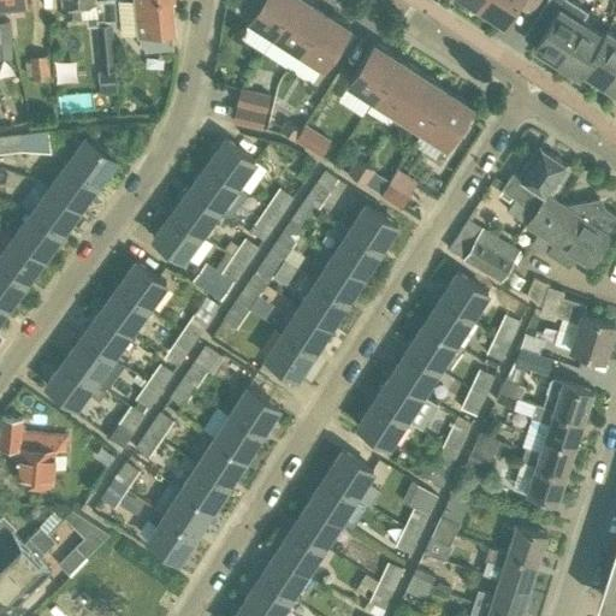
[(59,0),(60,6),(64,6),(65,19),(82,18),(87,18),(95,17),(94,4),(93,0),(59,0)]
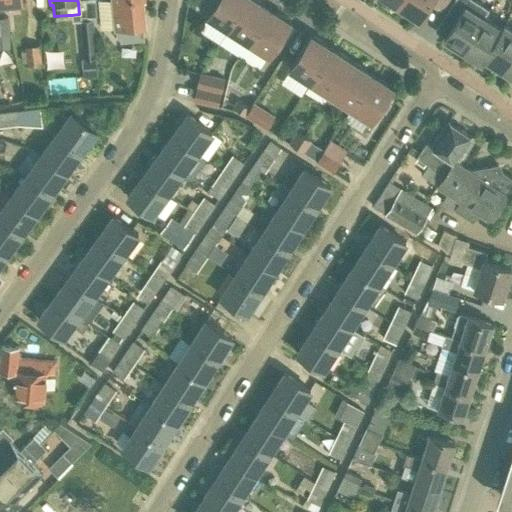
[(111,0),(114,28),(115,28),(116,40),(121,39),(121,44),(144,42),(143,26),(145,26),(142,0),(111,0)]
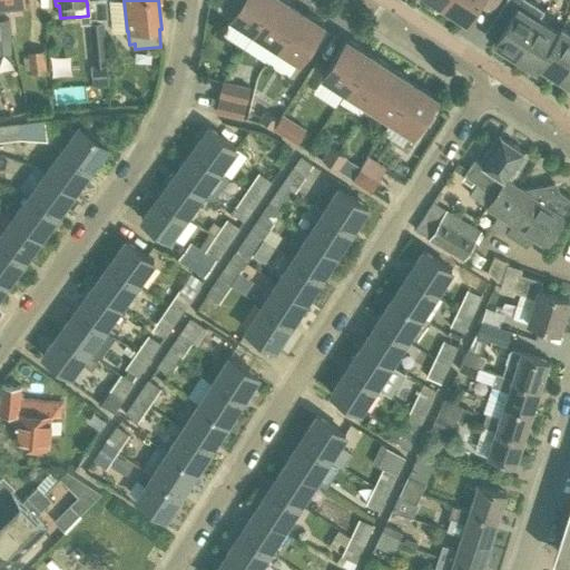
[(253,32),(273,0),(225,0),(222,10),(231,16),(229,18),(253,32)]
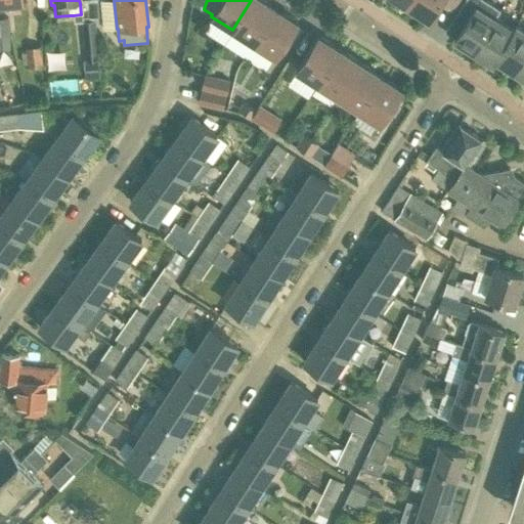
[(251,0),(232,30),(223,43),(245,57),(253,44),(275,8),(263,0),(251,0)]
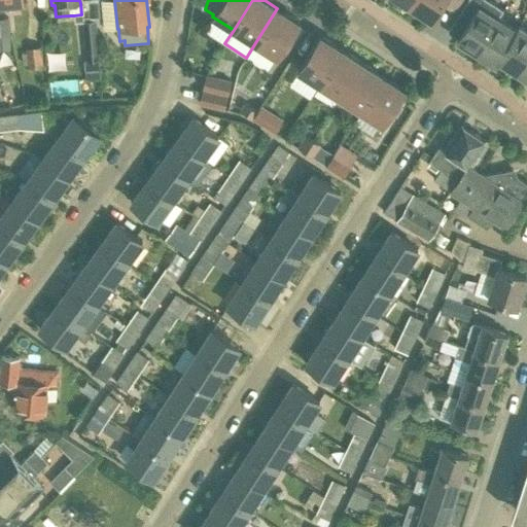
[(430,20),(442,1),(456,10),(462,0),(412,0),(409,6),(430,20)]
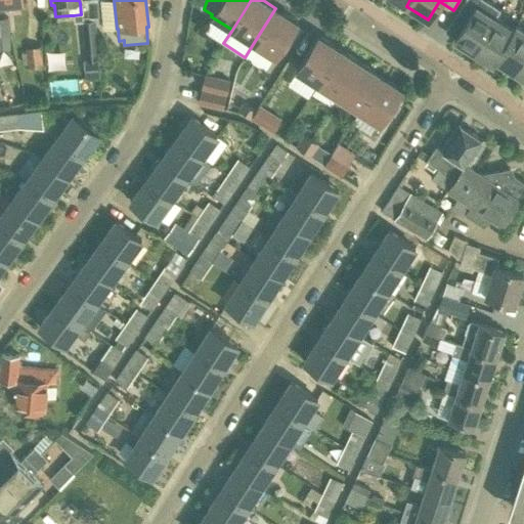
[(455,36),(454,39),(473,51),(494,17),(499,9),(485,0),(464,0),(457,11),(468,17),(455,36)]
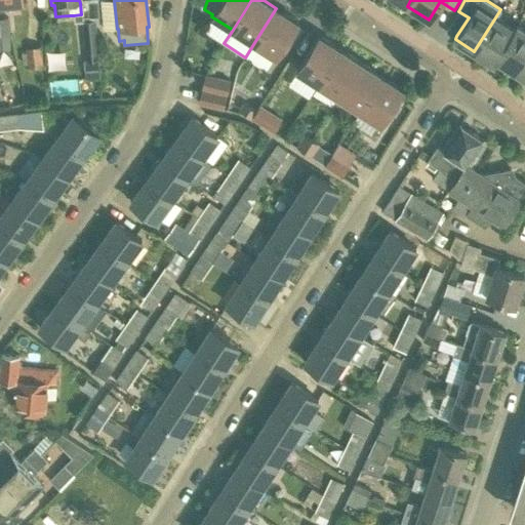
[(276,8),(253,44),(275,57),(297,22),(276,8)]
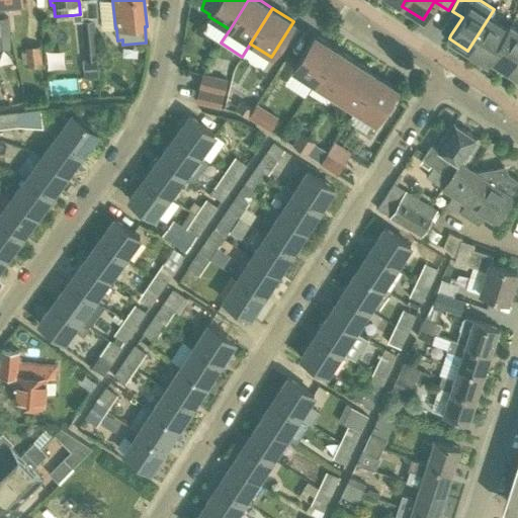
[(0,18),(0,34),(10,34),(9,17),(0,18)]
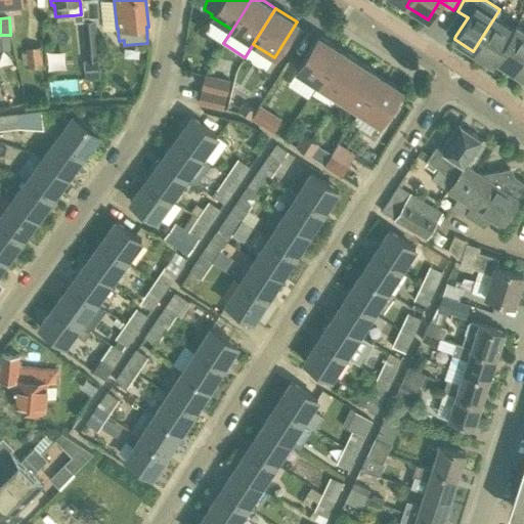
[(513,30),(494,17),(473,51),(492,63),(495,59),(494,58),(513,30)]
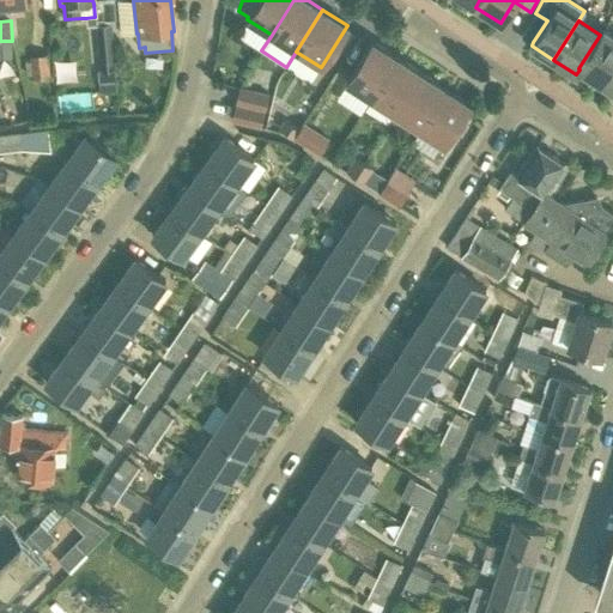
[(117,92),(114,71),(116,71),(111,23),(95,24),(99,72),(101,72),(102,92),(117,92)]
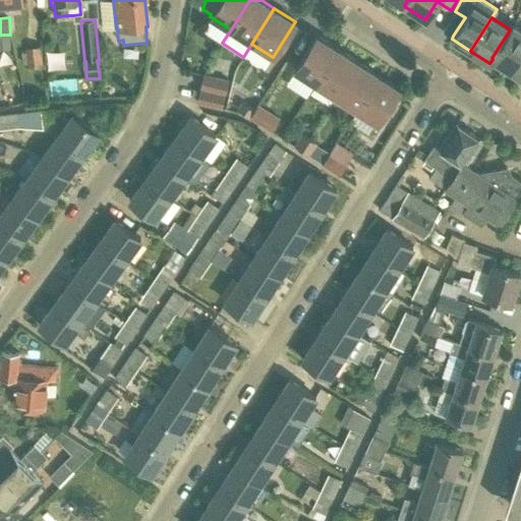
[(511,70),(520,53),(520,30),(512,24),(510,30),(491,58),(493,59),(511,70)]
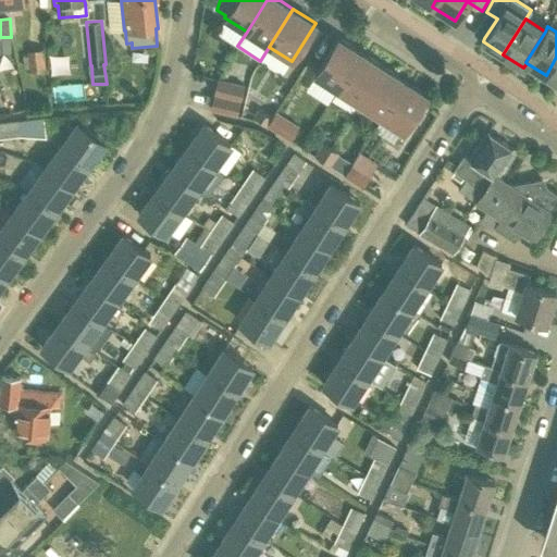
[(336,89),(360,51),(337,37),(313,75),(336,89)]
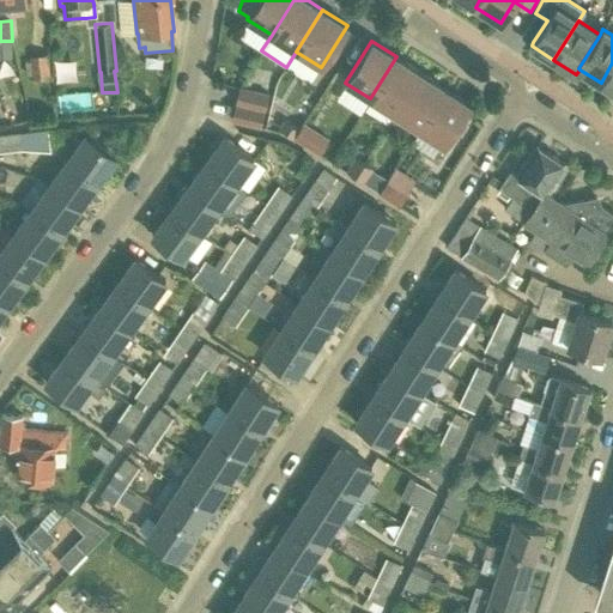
[(32,78),(50,77),(48,54),(30,55),(32,78)]
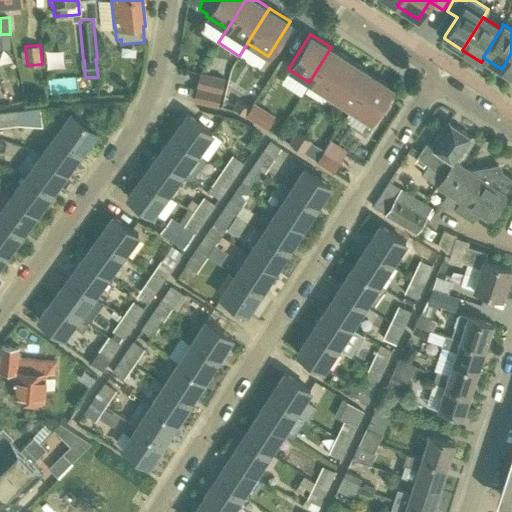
[(329,95),(351,60),(331,47),(309,82),(329,95)]
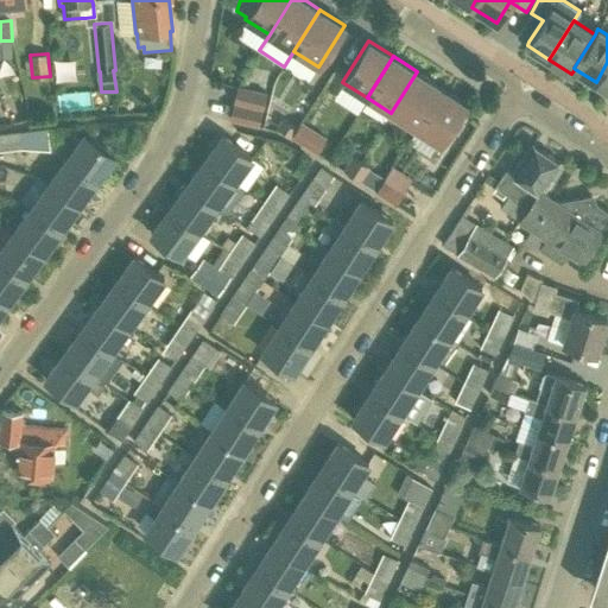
[(607,89),(607,62),(596,82),(607,89)]
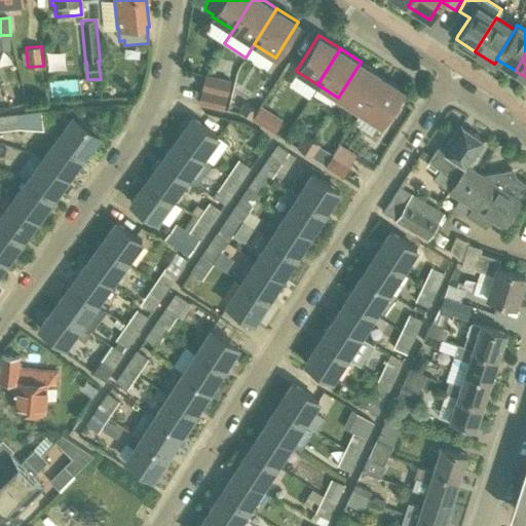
[(360,111),(382,75),(361,62),(338,98),(360,111)]
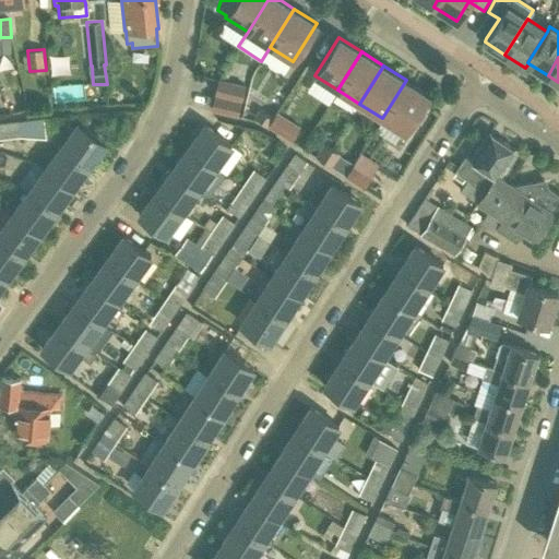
[(218,80),(215,95),(240,100),(245,86),(218,80)]
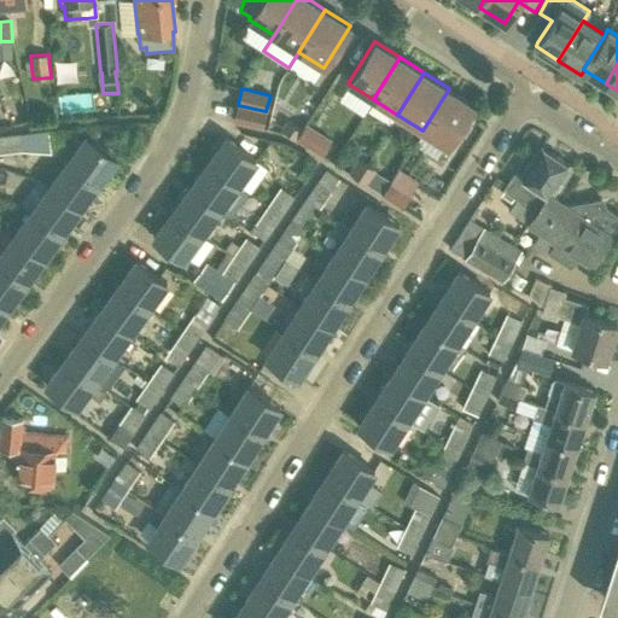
[(449,88),(423,130),(448,146),(474,104),(449,88)]
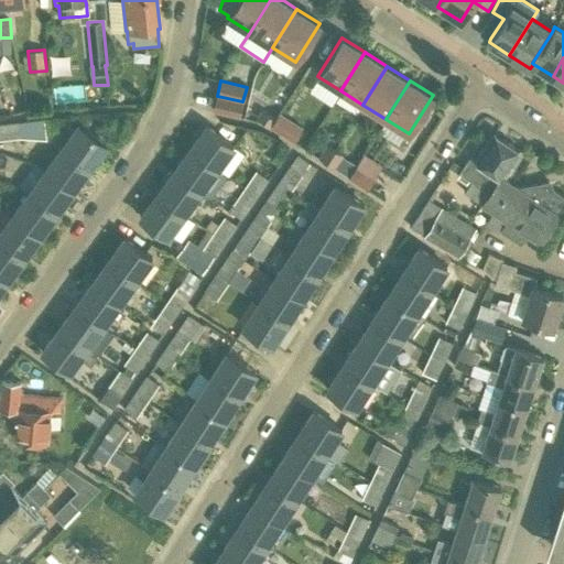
[(242,101),(217,96),(214,110),(239,117),(242,101)]
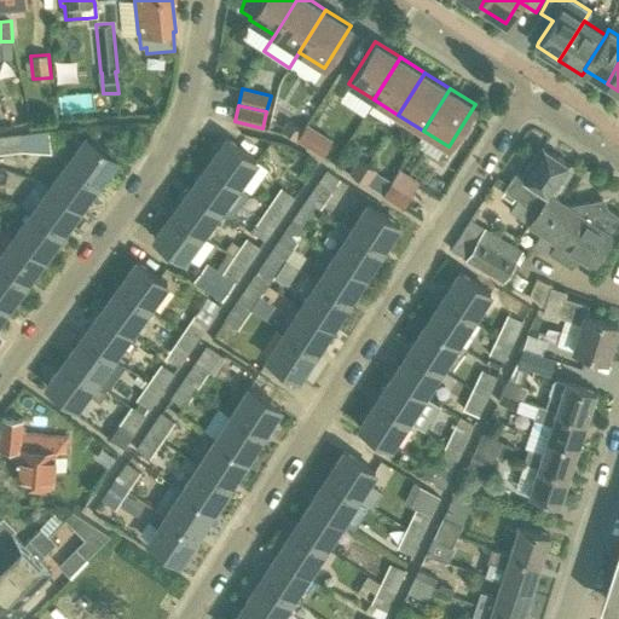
[(281,129),(295,138),(301,129),(287,121),(281,129)]
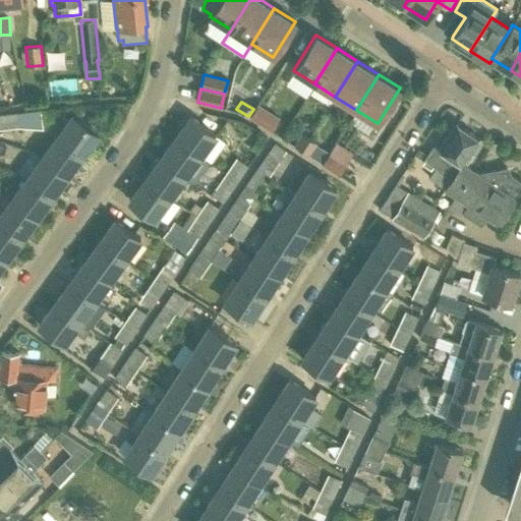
[(257,104),(253,109),(248,116),(248,117),(270,130),(278,117),(257,104)]
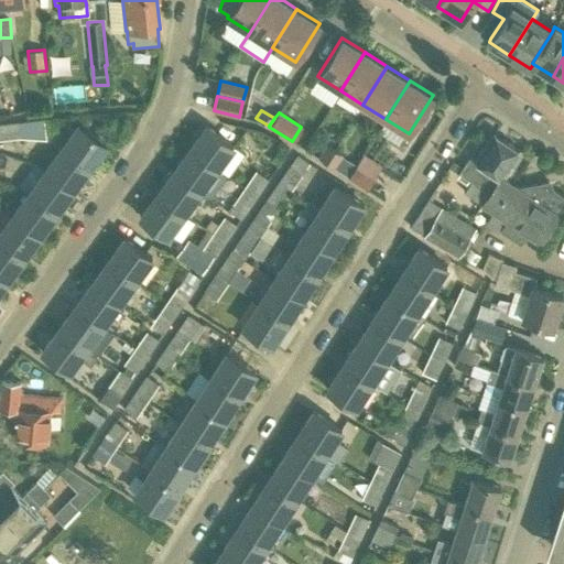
[(46,140),(44,119),(18,122),(18,121),(0,123),(0,140),(19,138),(46,140)]
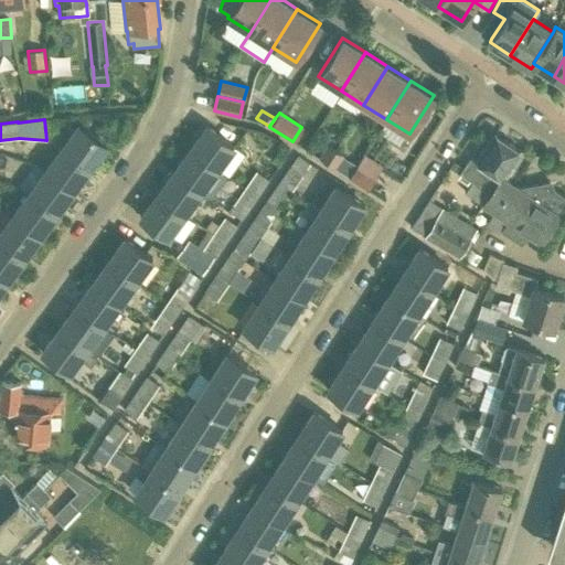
[(62,148),(89,169),(106,146),(78,126),(62,148)]
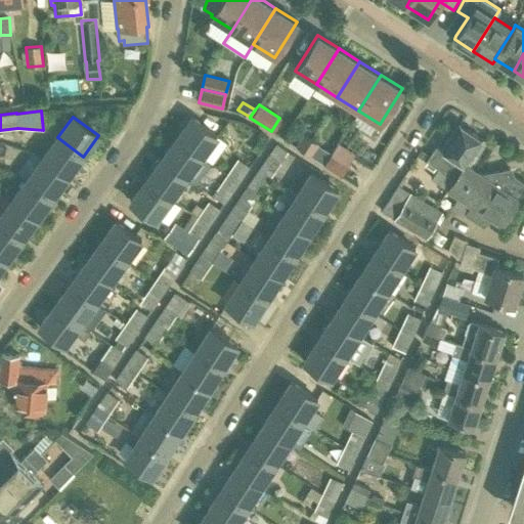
[(202,157),(205,153),(217,136),(191,118),(176,138),(202,157)]
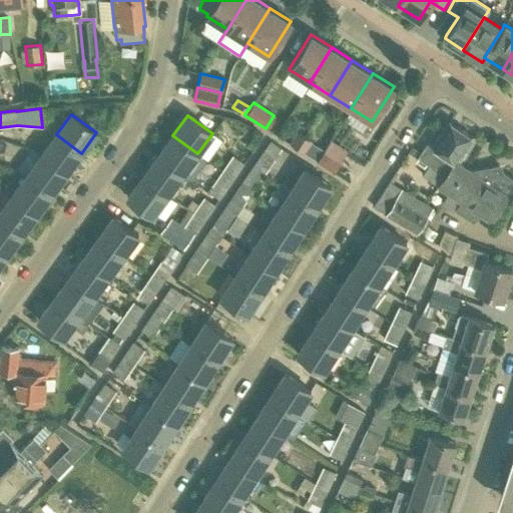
[(459,162),(466,152),(462,150),(472,136),(449,121),(433,145),(427,141),(417,156),(445,176),(439,185),(450,192),(466,167),(459,162)]
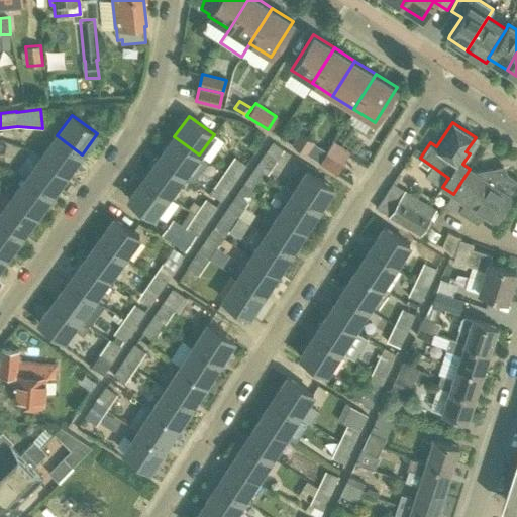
[(299,148),(307,136),(300,132),(292,144),(299,148)]
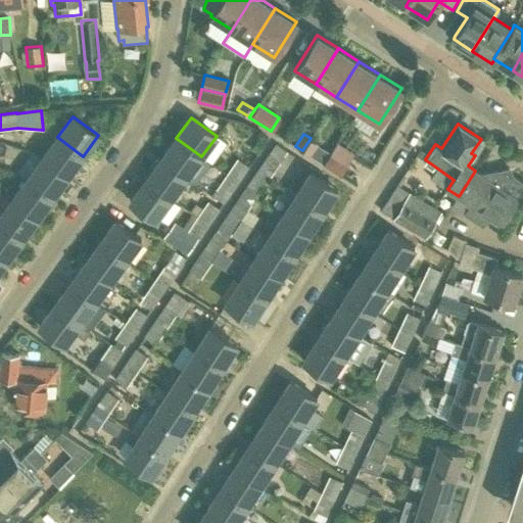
[(67,177),(83,156),(57,137),(42,157),(67,177)]
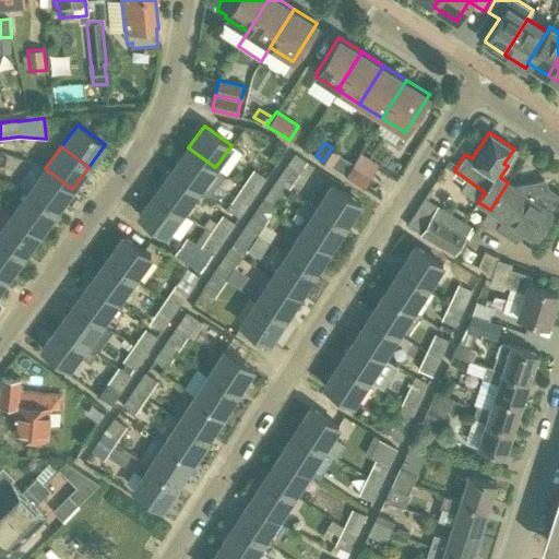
[(199,190),(215,167),(188,147),(173,170),(199,190)]
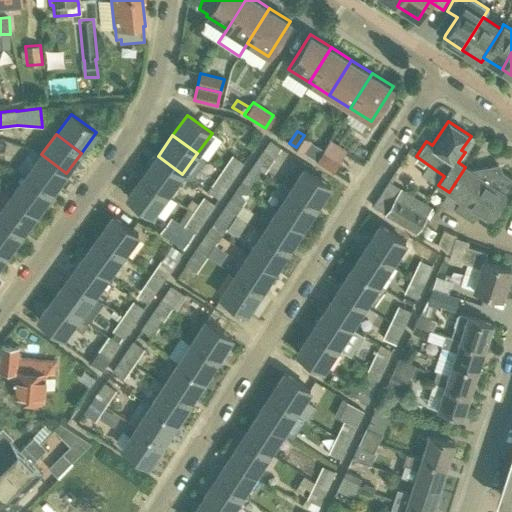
[(311,140),(304,135),(296,147),(304,152),(311,140)]
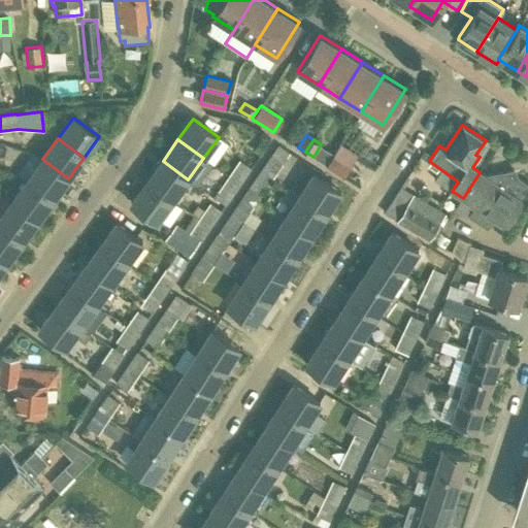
[(272,180),(273,177),(284,164),(283,164),(291,153),(278,144),(259,172),(272,180)]
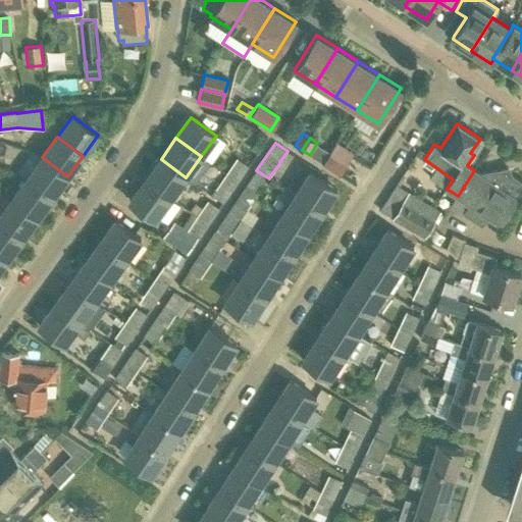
[(331,151),(322,164),(329,169),(338,156),(331,151)]
